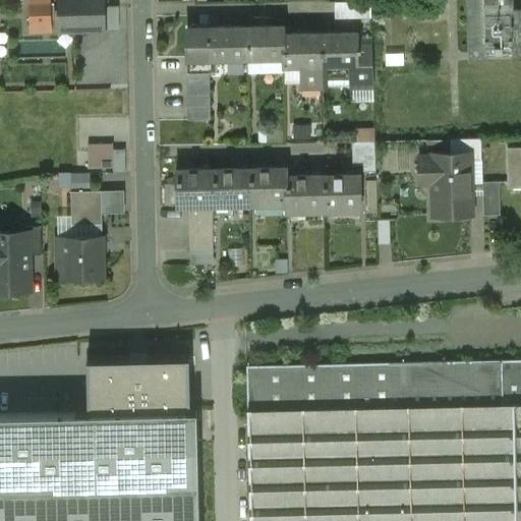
[(49,0),(29,0),(31,27),(51,26),(49,0)]
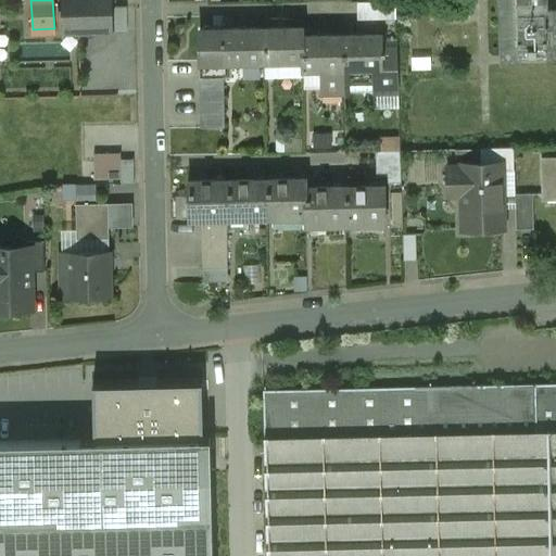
[(112,0),(61,0),(62,34),(113,33),(112,0)]
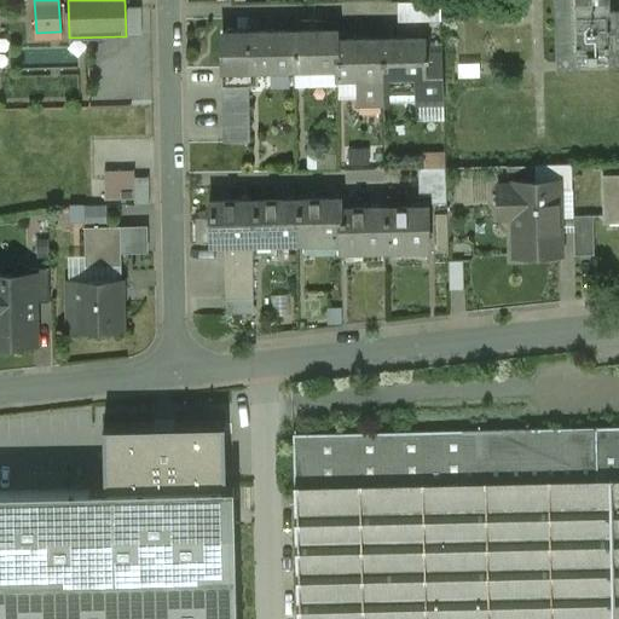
[(618,0),(555,0),(557,57),(580,56),(579,50),(607,48),(608,55),(618,55),(618,0)]
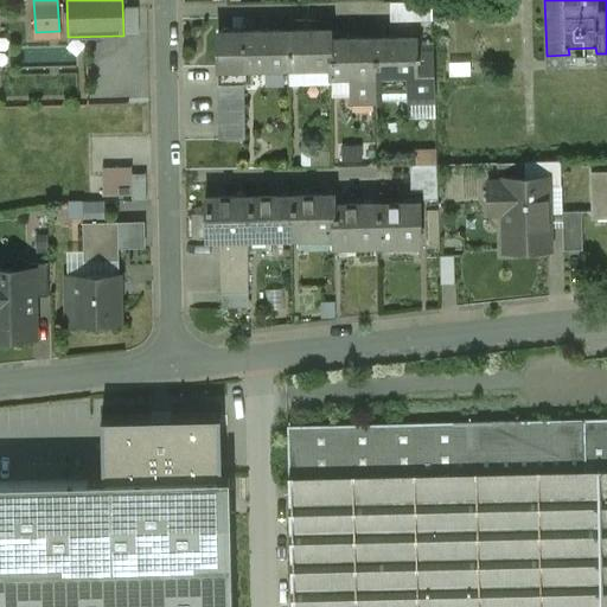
[(139,34),(139,8),(125,10),(126,34),(139,34)]
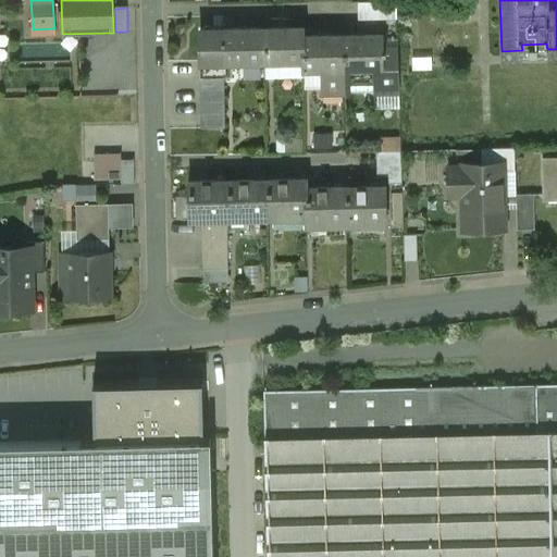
[(304,28),(263,29),(264,62),(302,61),(302,70),(304,70),(302,37),(304,37),(304,28)]
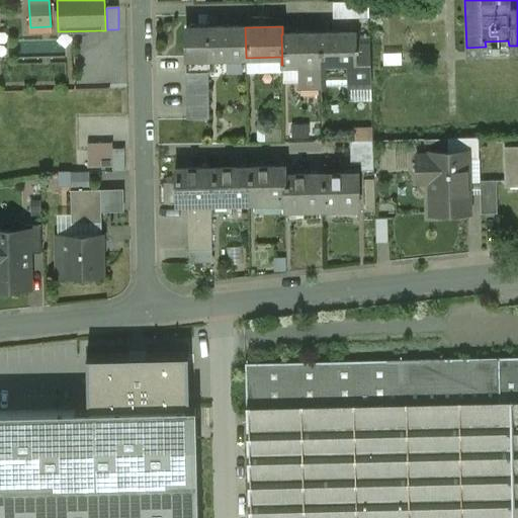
[(208,28),(207,28),(186,28),(186,58),(186,59),(208,59),(209,59),(210,59),(246,58),(245,27),(208,28)]
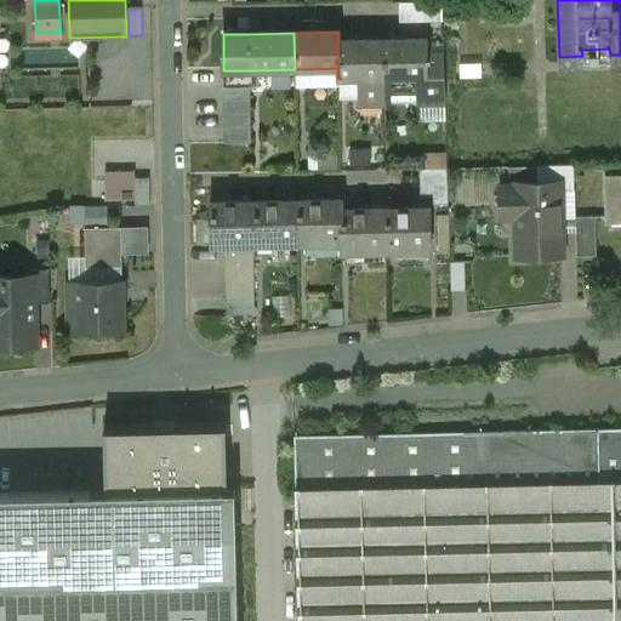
[(427,56),(426,40),(381,41),(382,78),(427,77),(427,56)]
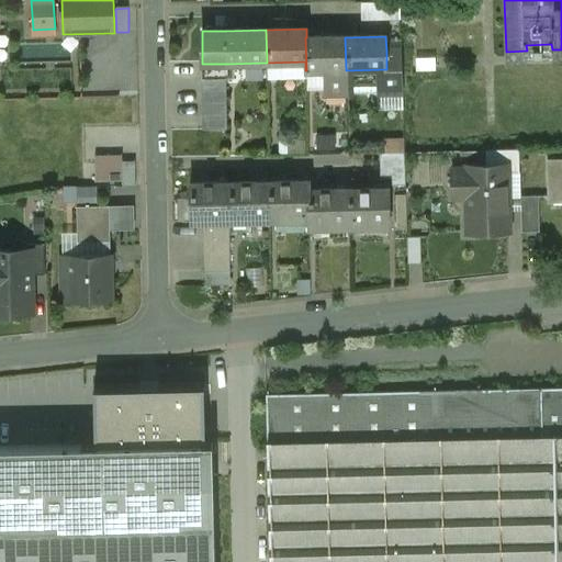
[(306,37),(305,37),(306,70),(324,70),(346,70),(345,37),(306,37)]
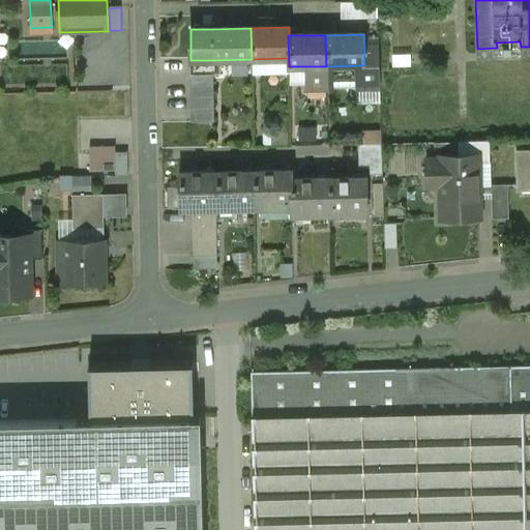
[(364,65),(326,66),(326,88),(379,87),(378,47),(364,48),(364,65)]
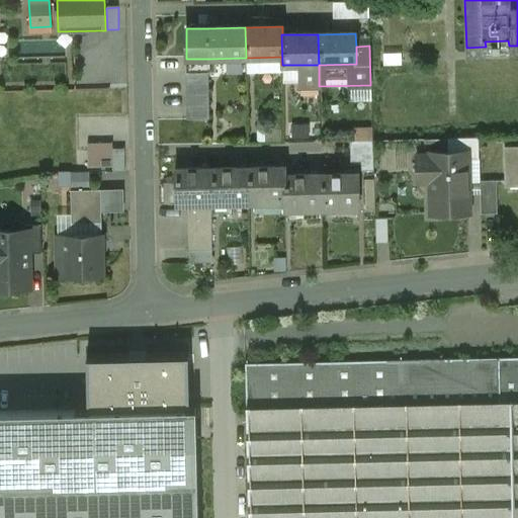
[(208,59),(186,59),(186,58),(185,58),(185,73),(208,72),(208,73),(210,73),(209,59),(208,59)]
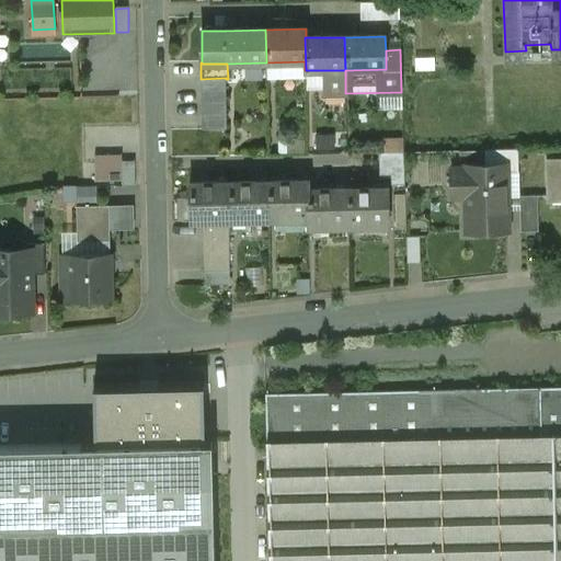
[(345,93),(345,70),(323,70),(323,93),(345,93)]
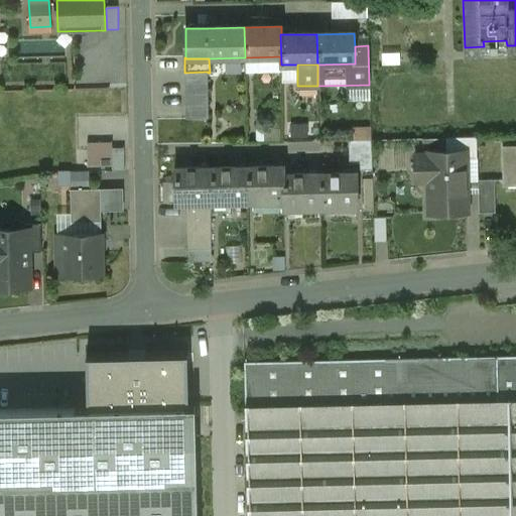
[(208,73),(208,72),(184,73),(184,84),(208,84),(208,73)]
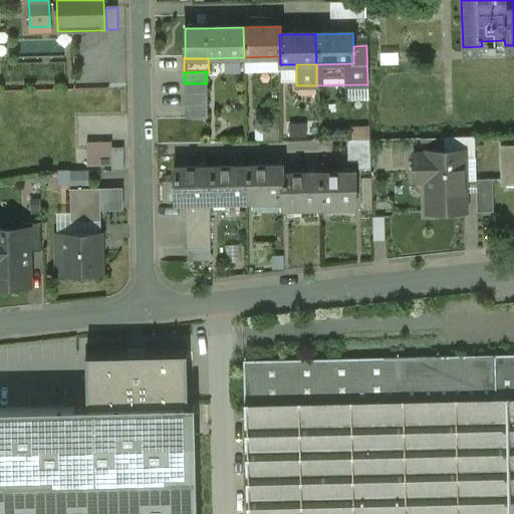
[(207,94),(207,83),(184,83),(184,95),(207,94)]
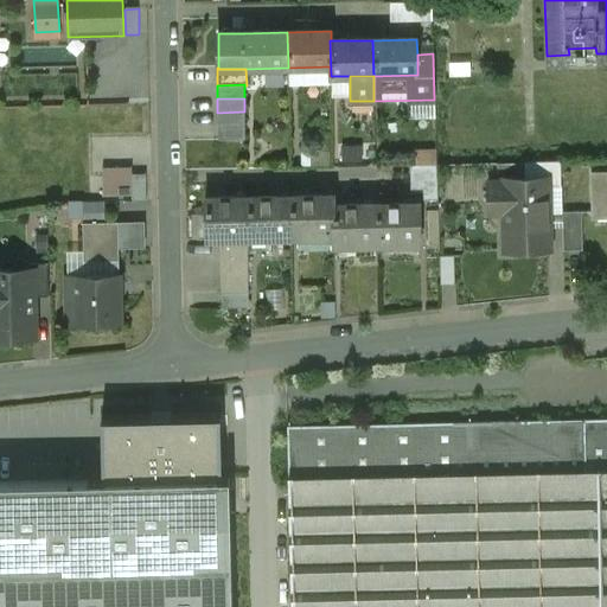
[(244,126),(244,112),(217,113),(217,126),(244,126)]
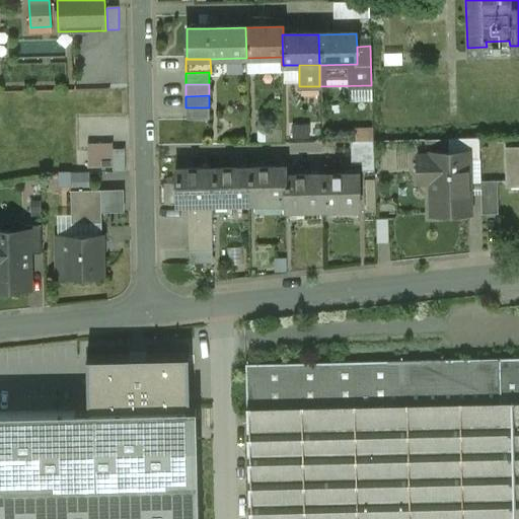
[(210,119),(209,107),(186,107),(187,120),(210,119)]
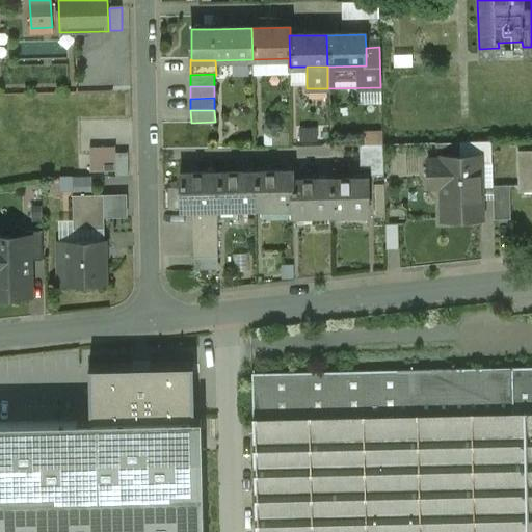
[(477,141),(460,142),(460,157),(478,157),(477,141)]
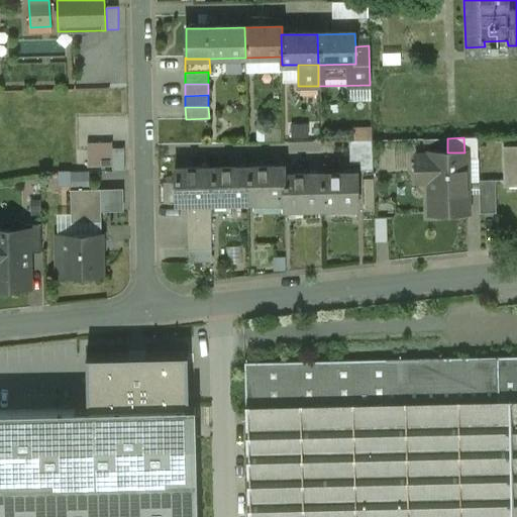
[(478,159),(477,137),(463,137),(464,152),(464,160),(466,160),(478,159)]
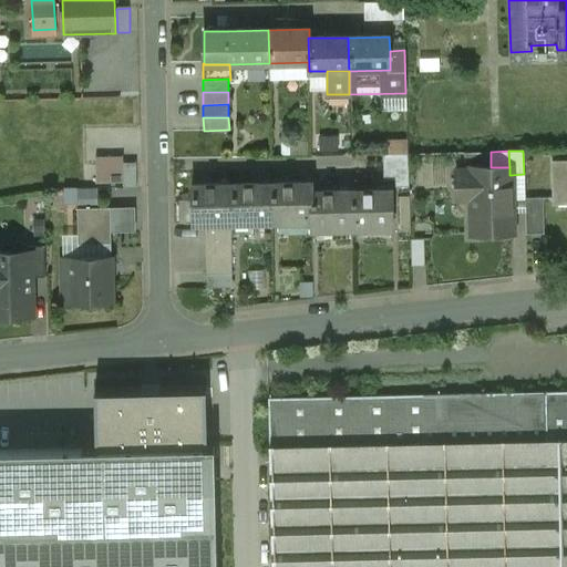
[(408,154),(383,155),(383,179),(395,179),(395,186),(409,186),(408,154)]
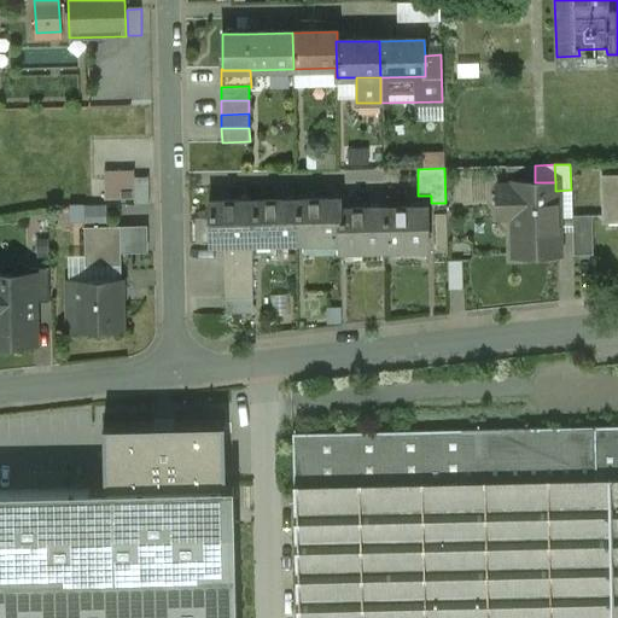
[(617,176),(602,178),(604,216),(617,216),(617,176)]
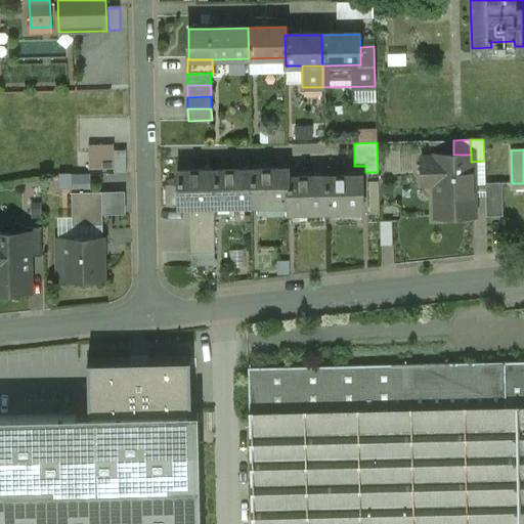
[(126,174),(126,150),(114,150),(114,174),(126,174)]
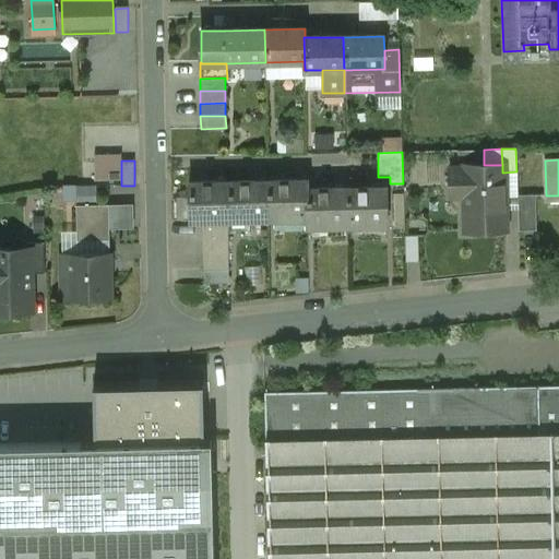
[(484,165),(464,166),(465,230),(504,229),(503,173),(502,173),(502,165),(484,165)]
